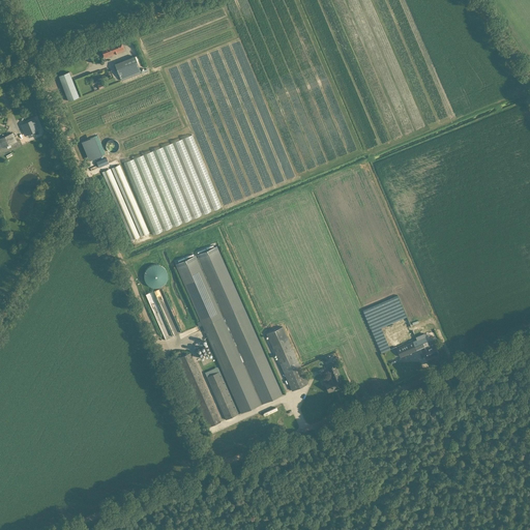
[(121,41),(101,49),(102,54),(104,56),(108,55),(109,57),(124,51),(123,46),(121,41)]
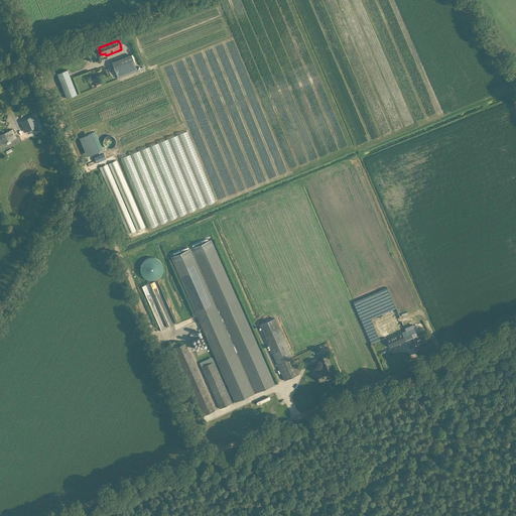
[(112,62),(118,79),(138,71),(131,54),(112,62)]
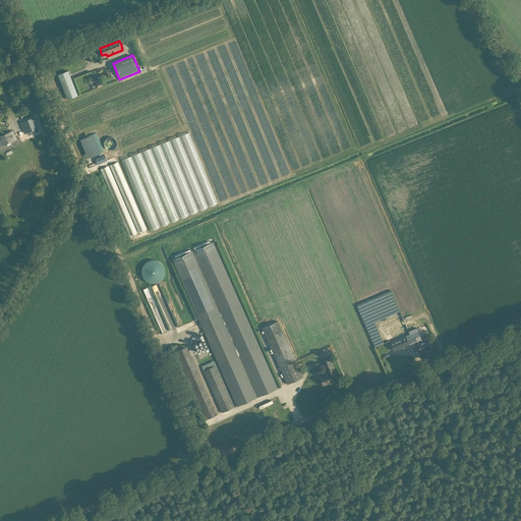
[(77,96),(68,70),(58,74),(67,99),(77,96)]
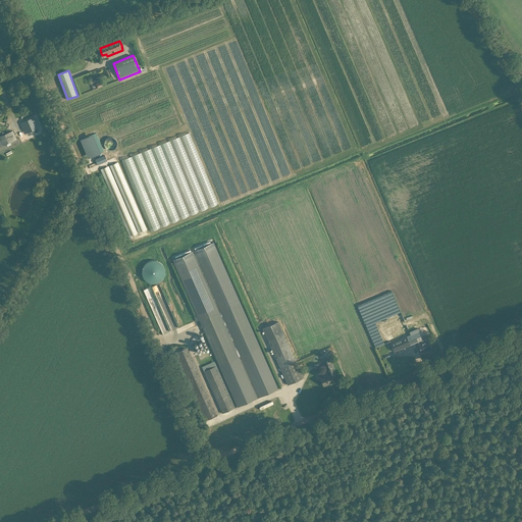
[(231,121),(120,160),(131,188),(136,175),(203,152),(201,145),(219,151),(215,142),(223,147),(224,143),(229,147),(231,140),(245,145),(247,141),(265,148),(264,149),(268,147),(266,150),(274,156),(267,136),(274,139),(261,100),(257,112),(254,103),(250,113),(247,105),(243,115),(241,108),(238,116),(228,113),(231,121)]
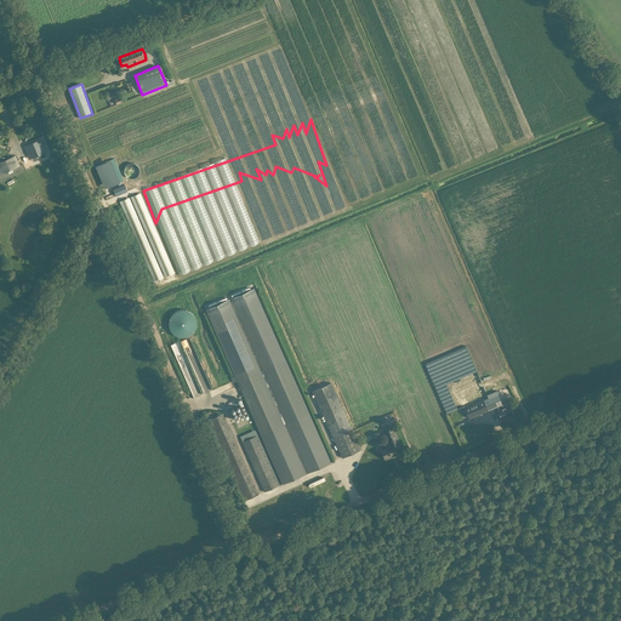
[(41,140),(24,147),(30,158),(32,158),(44,152),(46,152),(41,140)]
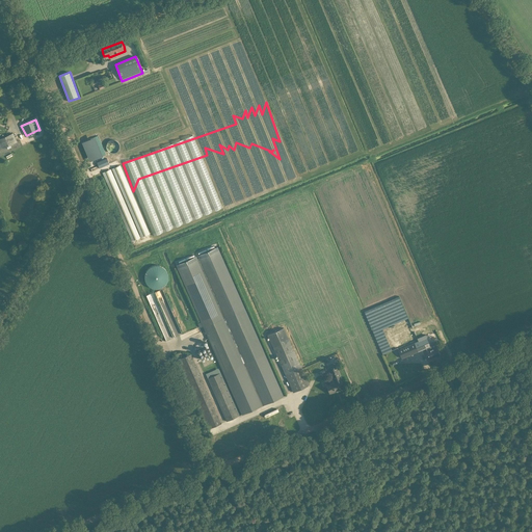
[(0,138),(0,147),(1,149),(17,142),(12,134),(0,138)]
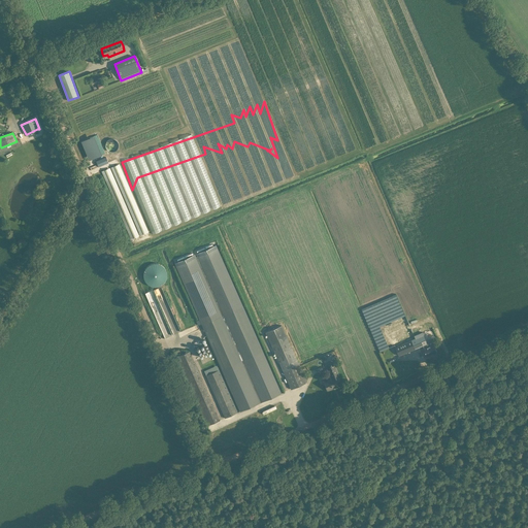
[(98,135),(81,139),(88,160),(104,155),(98,135)]
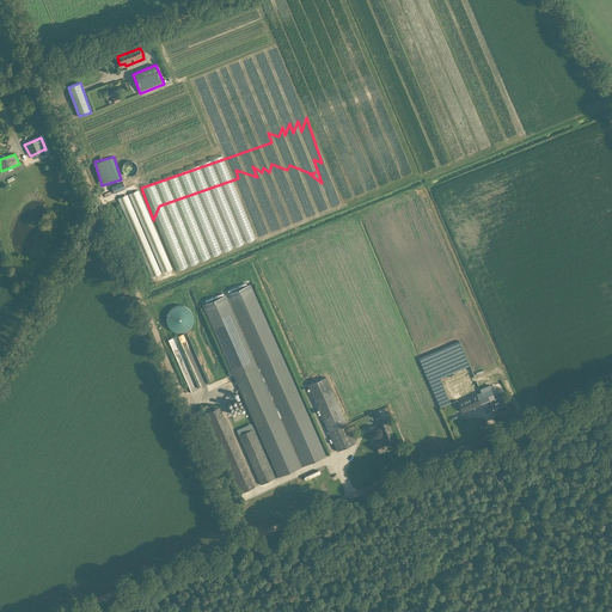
[(128,176),(129,176),(130,176),(132,176),(133,176),(134,176),(134,175),(135,175),(135,173),(136,173),(136,172),(136,171),(138,171),(138,170),(138,169),(138,167),(138,166),(136,165),(136,164),(135,163),(134,161),(133,161),(132,161),(132,160),(130,160),(129,160),(128,160),(128,161),(127,161),(126,161),(124,163),(123,164),(123,165),(122,166),(122,167),(122,169),(122,170),(122,171),(123,172),(123,173),(124,173),(124,175),(126,175),(127,176),(128,176)]
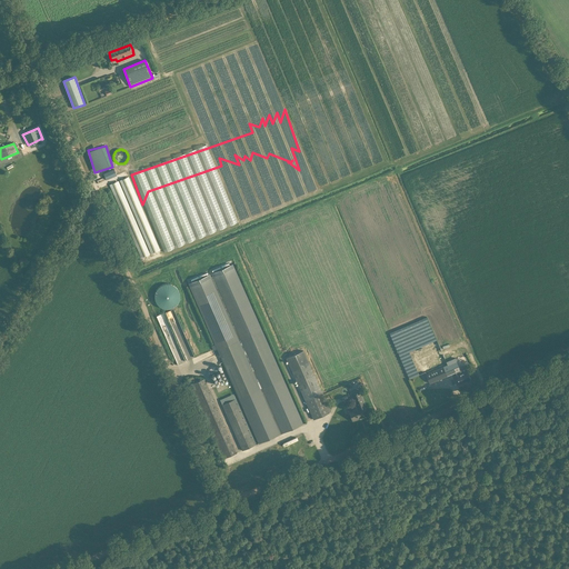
[(102,173),(106,180),(117,176),(113,169),(102,173)]
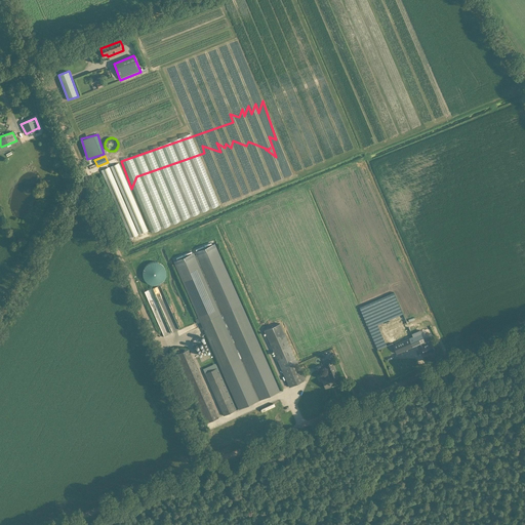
[(139,235),(148,232),(119,162),(110,166),(102,169),(112,197),(115,196),(116,199),(119,205),(117,206),(130,238),(138,235),(133,220),(134,220),(134,219),(135,218),(137,223),(134,223),(139,235)]
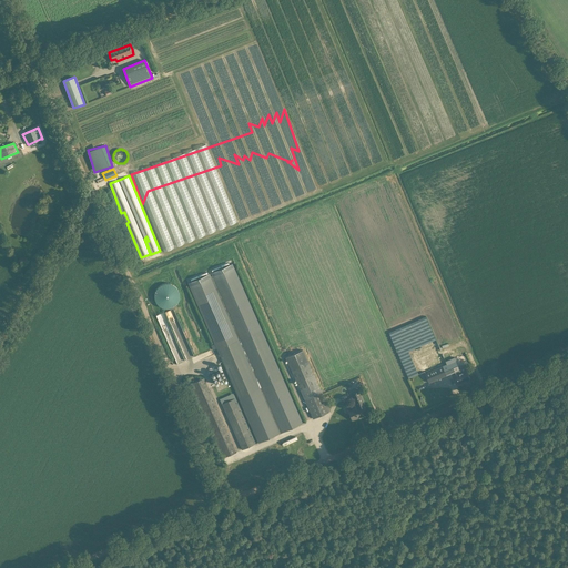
[(303,191),(314,188),(312,179),(307,180),(308,183),(303,185),(303,188),(302,188),(303,191)]
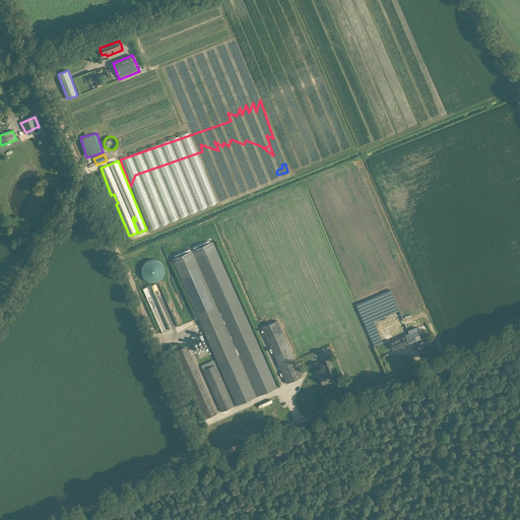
[(150,218),(145,220),(148,229),(167,221),(164,214),(160,215),(160,216),(158,217),(155,219),(155,218),(150,219),(150,218)]
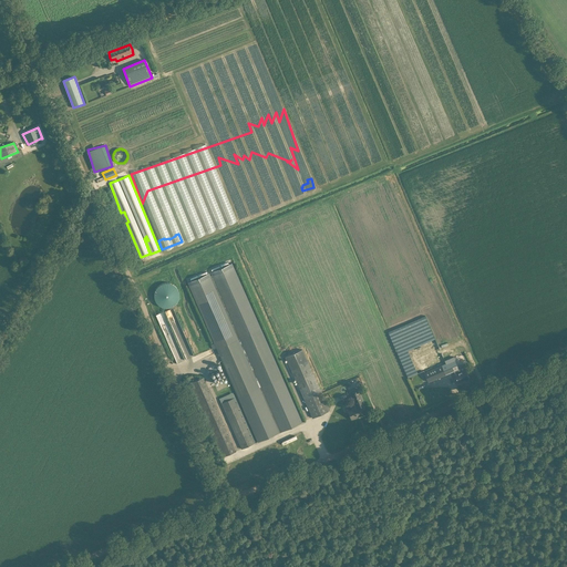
[(192,280),(187,282),(258,442),(302,422),(232,263),(228,265),(227,263),(219,266),(220,268),(219,268),(219,267),(210,270),(210,272),(208,274),(207,271),(199,276),(199,277),(198,276),(191,279),(192,280)]
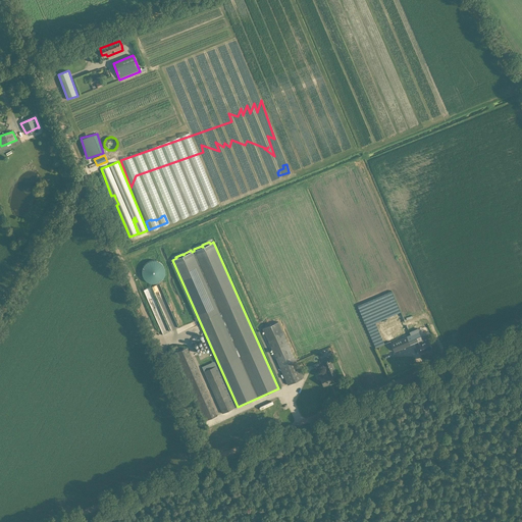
[(144,278),(145,280),(146,281),(147,281),(148,282),(149,282),(150,283),(151,283),(152,283),(153,283),(154,283),(156,283),(158,282),(160,281),(161,280),(163,278),(164,276),(164,274),(165,272),(164,270),(164,268),(163,266),(162,264),(160,263),(158,262),(156,261),(154,260),(152,260),(150,261),(148,262),(146,263),(145,264),(143,266),(143,268),(142,270),(142,272),(142,274),(143,276),(144,278)]
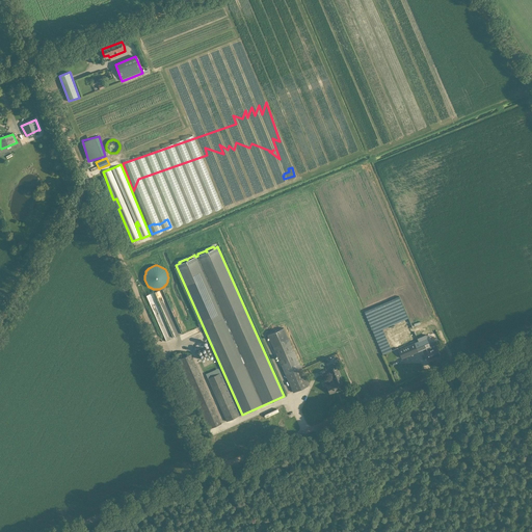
[(400,297),(365,310),(371,327),(372,326),(376,336),(378,336),(377,333),(382,330),(380,325),(375,327),(374,324),(405,313),(400,297)]
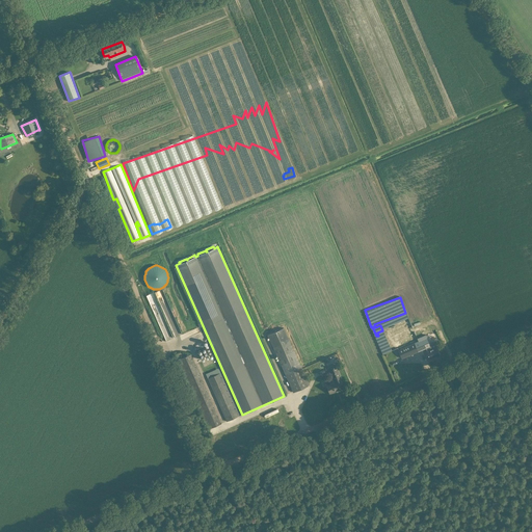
[(269,335),(267,335),(293,392),(309,384),(307,380),(284,327),(269,335)]
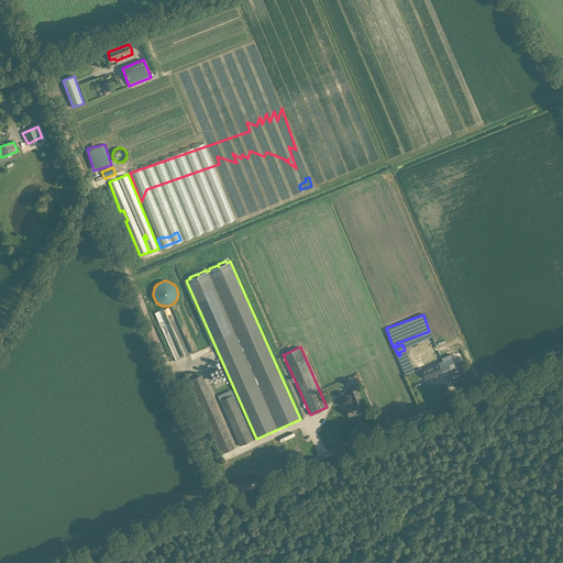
[(443,361),(421,371),(426,379),(451,368),(453,372),(452,372),(455,379),(465,375),(463,370),(462,367),(456,370),(454,366),(456,366),(451,354),(442,357),(443,361)]
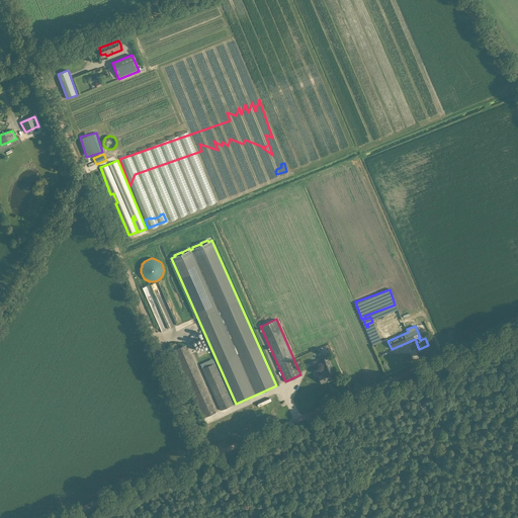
[(174,350),(203,418),(216,412),(186,345),(174,350)]
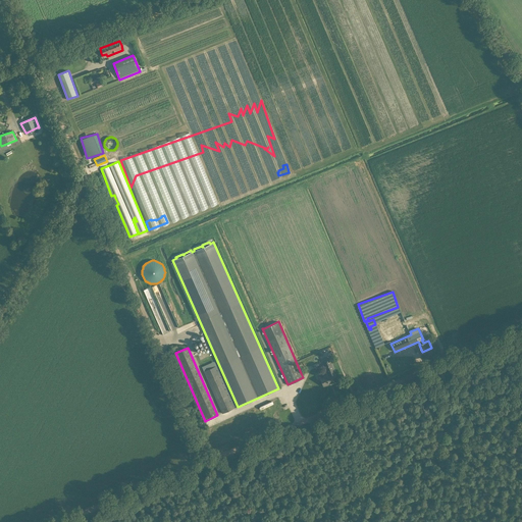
[(333,372),(334,371),(328,357),(323,360),(328,373),(320,376),(319,374),(323,385),(336,380),(333,372)]
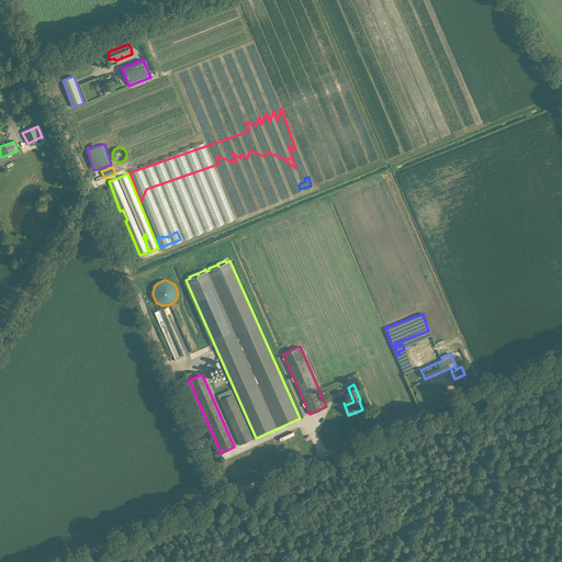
[(218,400),(239,445),(253,439),(233,394),(218,400)]
